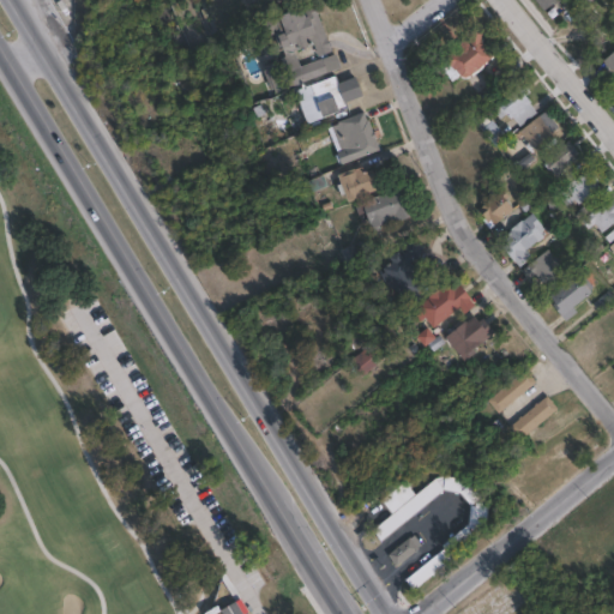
[(559,0),(554,5),(552,4),(545,10),(536,0),(559,0)]
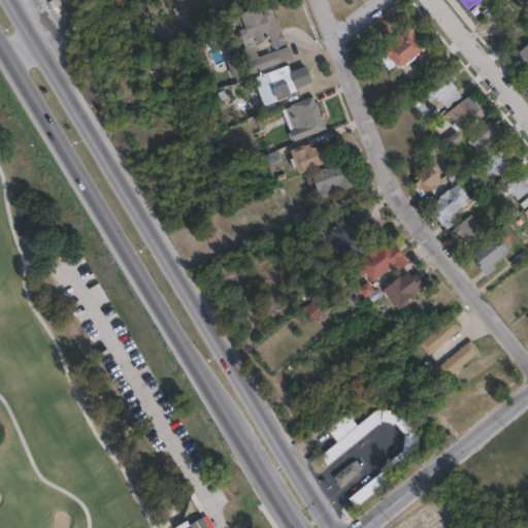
[(271,3),(288,44),(276,48),(272,39),(256,45),(261,58),(278,51),(278,52),(290,46),(295,59),(249,78),(249,77),(239,80),(238,77),(235,78),(228,62),(232,60),(230,57),(241,53),(246,66),(244,67),(245,69),(252,66),(250,62),(249,63),(243,51),(249,48),(240,29),(234,31),(230,21),(271,3)]
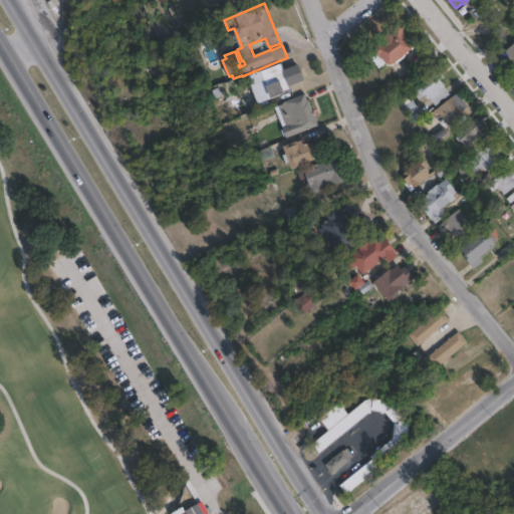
[(417,47),(396,65),(395,66),(393,66),(391,66),(389,66),(388,65),(387,64),(380,68),(373,61),(376,45),(382,45),(383,39),(390,34),(395,35),(396,27),(407,28),(407,36),(417,47)]
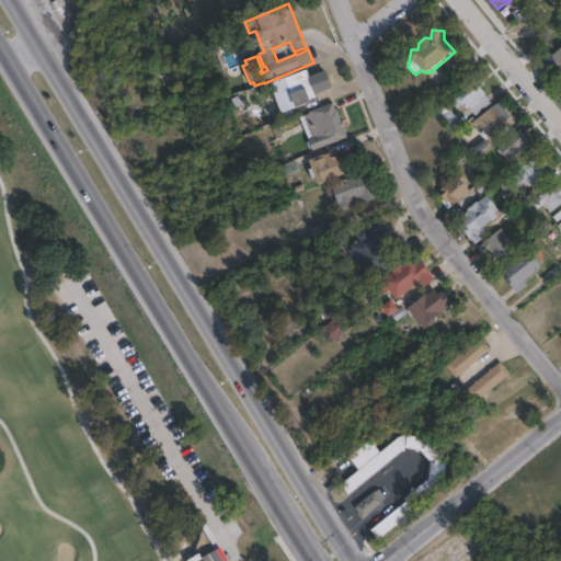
[(560,67),(560,46),(551,54),(560,67)]
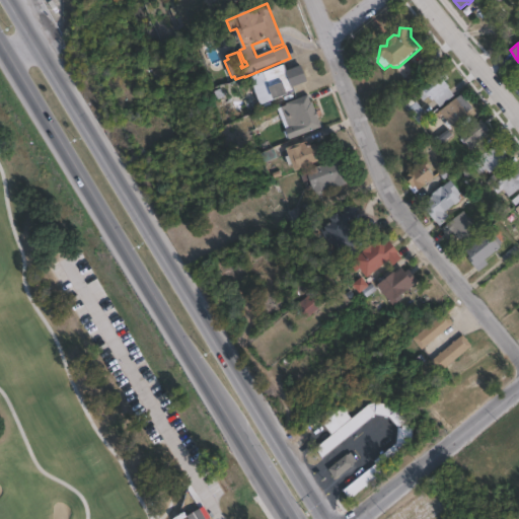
[(286,65),(289,71),(290,71),(303,66),(309,82),(295,86),(294,87),(296,92),(272,100),(274,107),(265,110),(252,77),(258,75),(258,73),(258,72),(260,72),(262,72),(263,73),(286,65)]
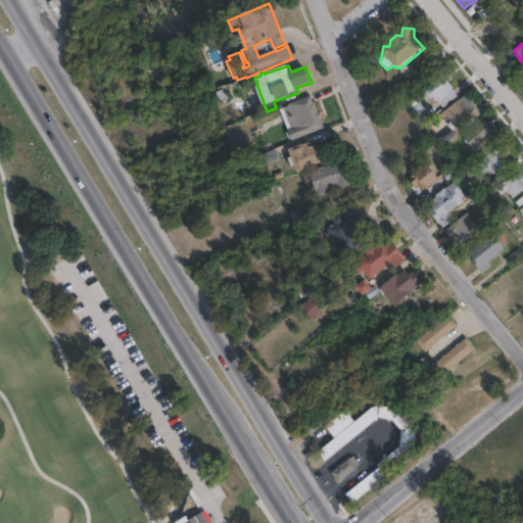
[(460,97),(444,108),(438,101),(437,102),(434,98),(432,99),(423,88),(445,69),(454,80),(450,82),(455,87),(454,89),(460,97)]
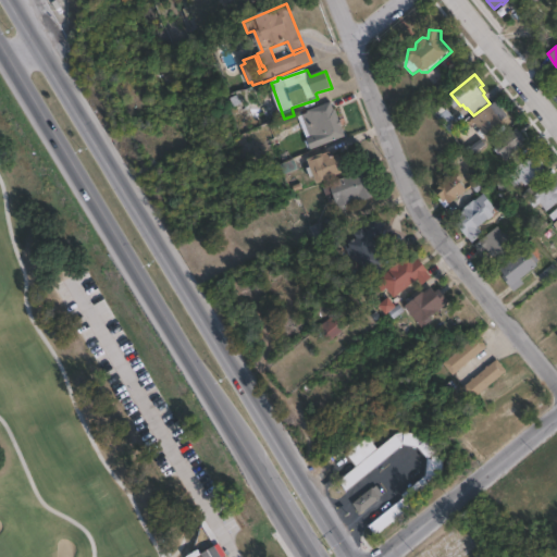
[(437,101),(445,111),(447,109),(460,124),(450,133),(430,108),(437,101)]
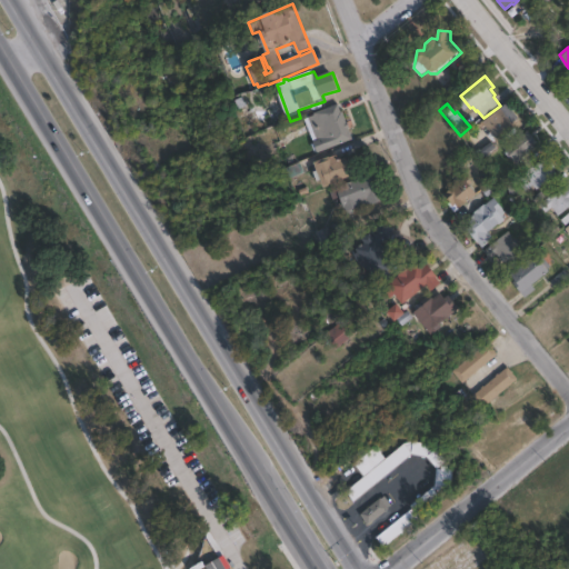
[(339,105),(342,111),(343,111),(348,122),(349,122),(351,128),(350,129),(355,140),(320,153),(319,150),(316,151),(313,145),(316,143),(316,142),(319,140),(310,118),(316,116),(316,113),(339,105)]
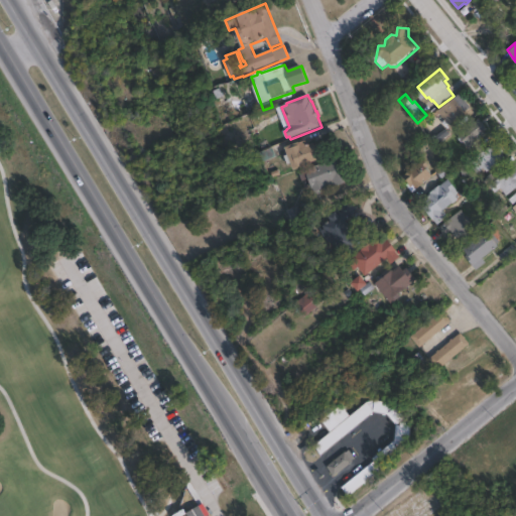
[(457,96),(461,101),(463,99),(467,104),(464,106),(468,111),(450,125),(438,111),(457,96)]
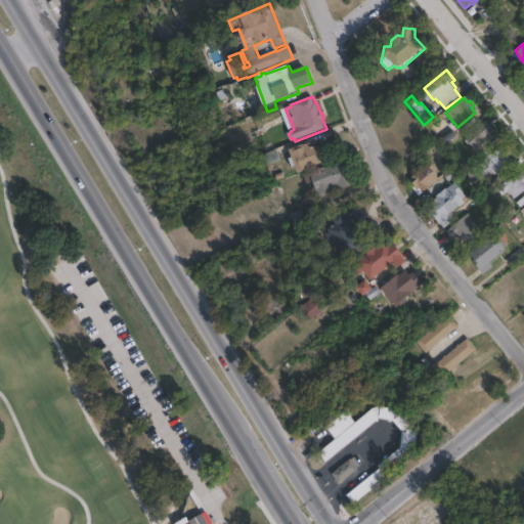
[(487,120),(496,132),(493,134),(494,136),(476,150),(465,136),(482,122),(483,123),(487,120)]
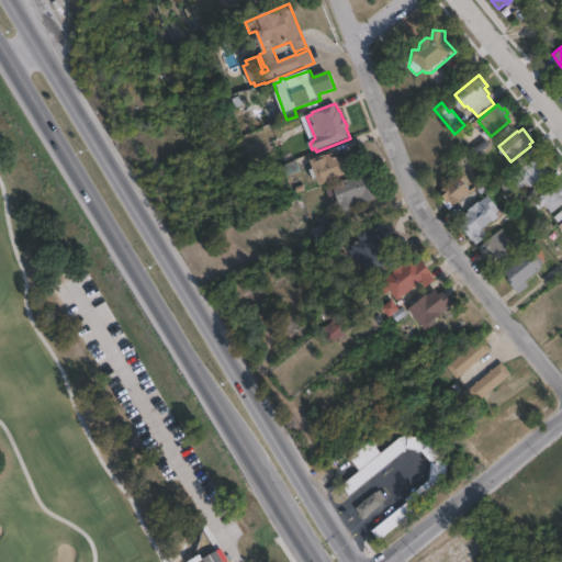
[(334,154),(336,159),(343,156),(350,173),(340,177),(340,179),(323,187),(312,161),(327,155),(328,156),(334,154)]
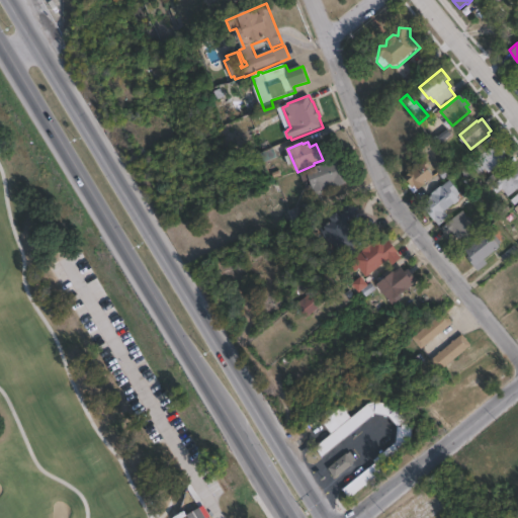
[(497,144),(500,147),(502,145),(509,154),(506,156),(508,158),(490,173),(487,169),(482,173),(473,163),(497,144)]
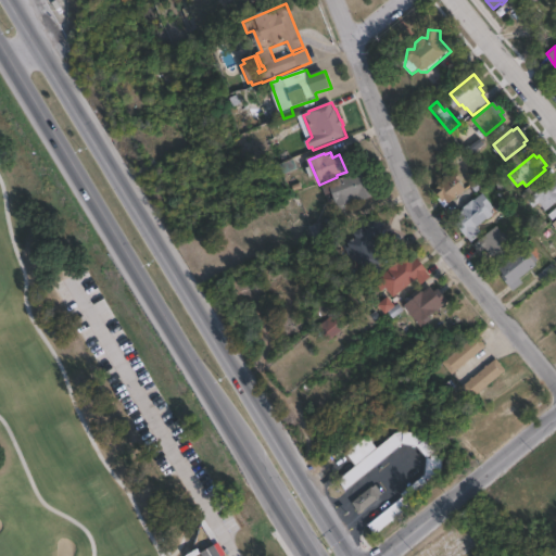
[(363,173),(367,182),(373,179),(379,196),(363,202),(359,196),(354,199),(355,201),(340,207),(335,193),(327,196),(324,188),(331,186),(330,185),(353,175),(354,177),(363,173)]
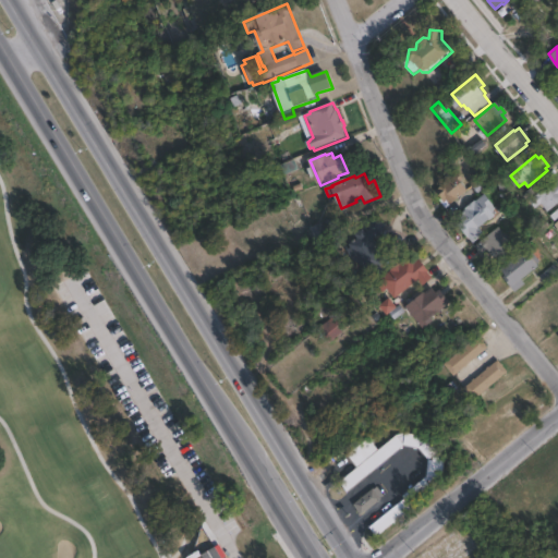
[(469,191),(446,209),(438,198),(440,197),(436,192),(460,173),(465,180),(462,182),(469,191)]
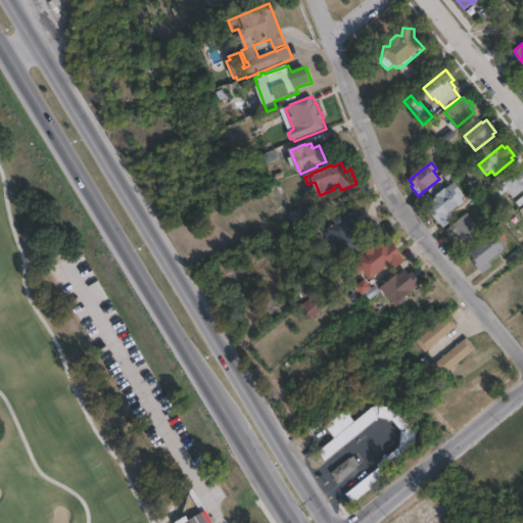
[(522,171),(522,192),(515,199),(509,191),(503,196),(496,189),(521,170),(522,172),(522,171)]
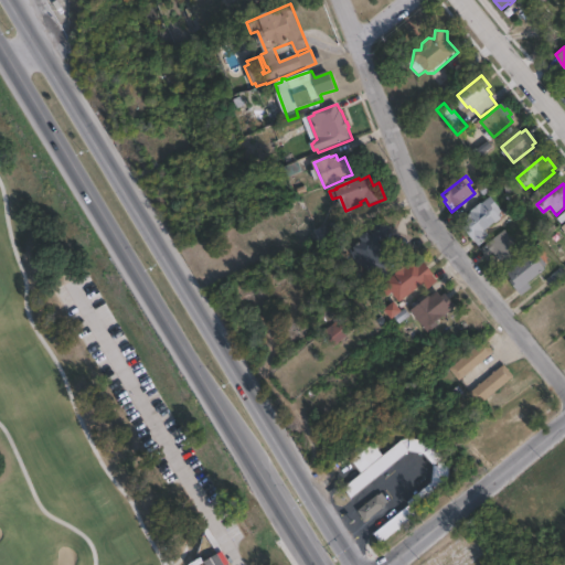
[(492,196),(501,208),(498,211),(504,219),(487,232),(491,237),(480,246),(460,222),(472,213),(471,212),(482,203),(483,204),(492,196)]
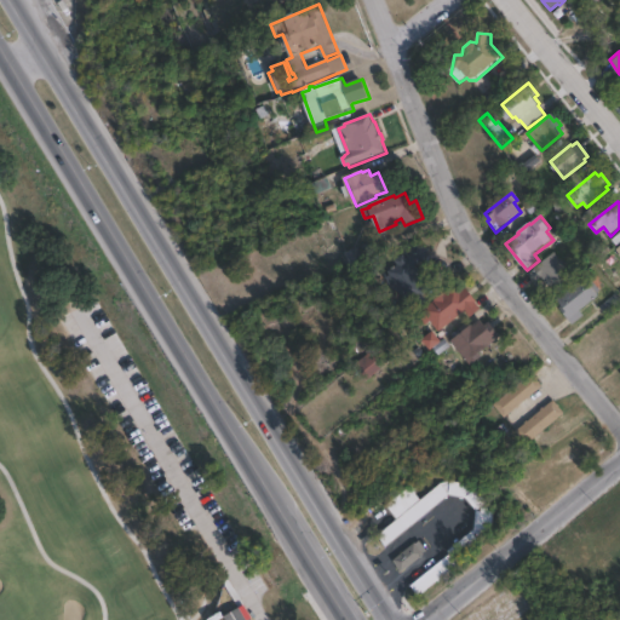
[(371,258),(349,267),(344,252),(362,245),(371,258)]
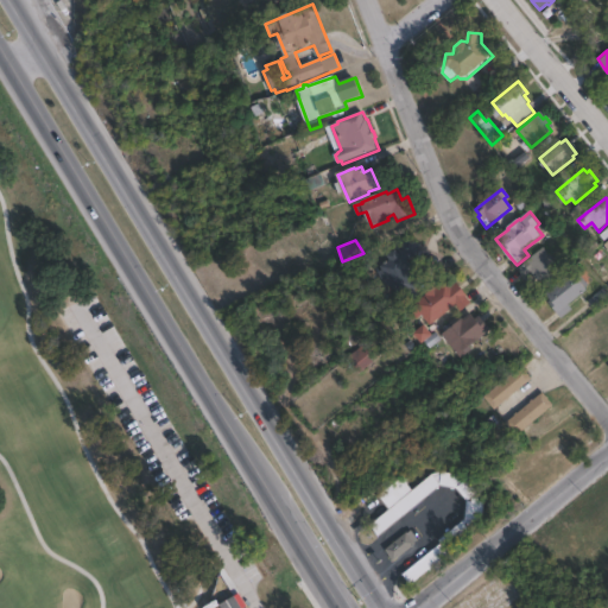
[(418,246),(412,260),(410,258),(405,260),(410,267),(406,270),(413,280),(419,277),(424,283),(417,287),(416,285),(411,289),(417,297),(403,308),(386,284),(388,283),(378,268),(387,263),(384,258),(393,252),(396,255),(398,254),(398,253),(403,240),(418,246)]
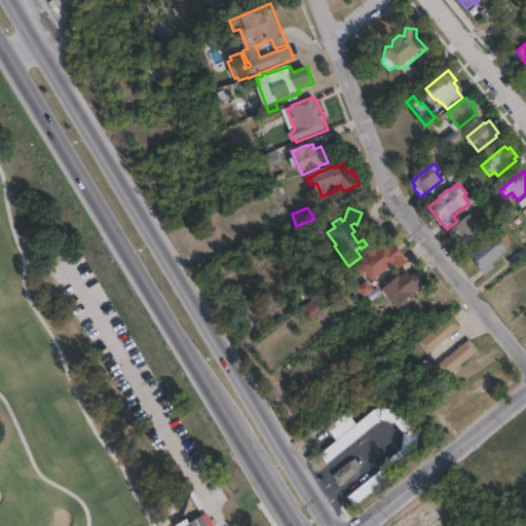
[(488,236),(472,248),(468,242),(466,245),(460,235),(455,239),(448,231),(472,214),(488,236)]
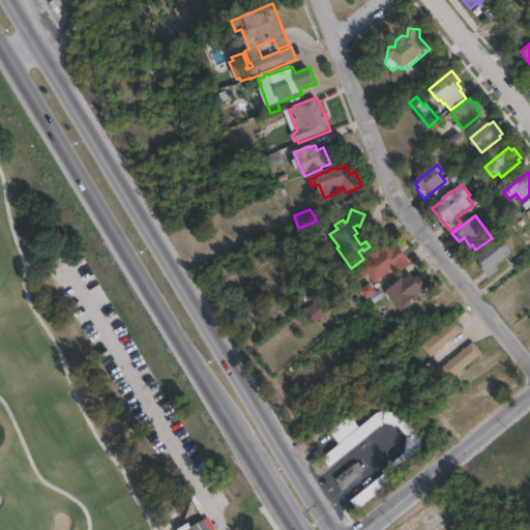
[(501,270),(491,278),(478,263),(480,262),(476,256),(500,236),(513,254),(498,266),(501,270)]
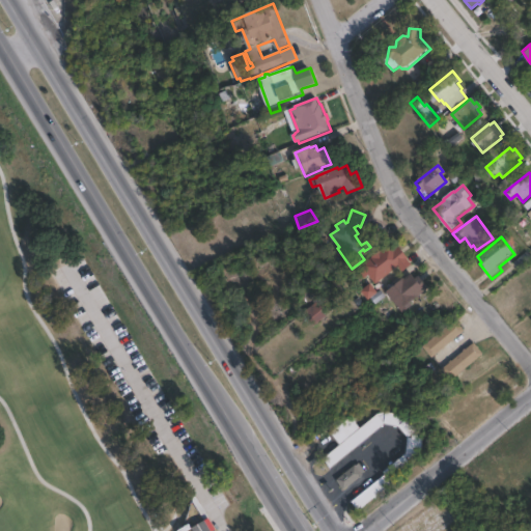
[(386,244),(391,251),(395,247),(404,259),(403,260),(409,266),(399,274),(395,268),(374,285),(381,291),(372,299),(366,292),(373,285),(366,277),(362,280),(357,275),(361,271),(359,268),(368,259),(368,258),(386,244)]
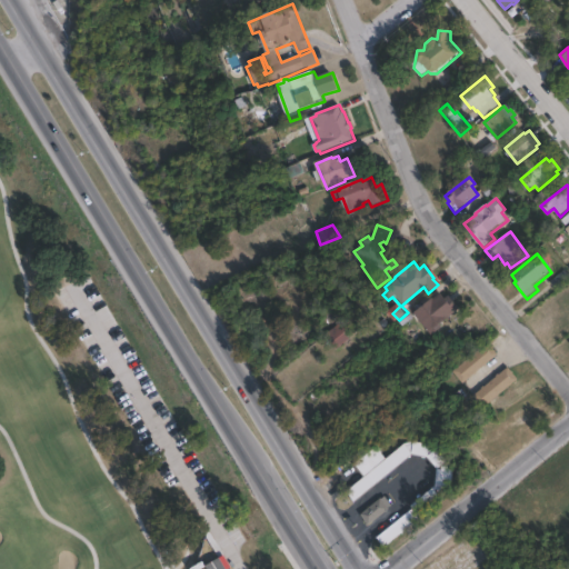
[(436,293),(440,299),(445,295),(456,308),(443,319),(445,321),(439,326),(441,328),(430,337),(410,313),(428,298),(429,299),(436,293)]
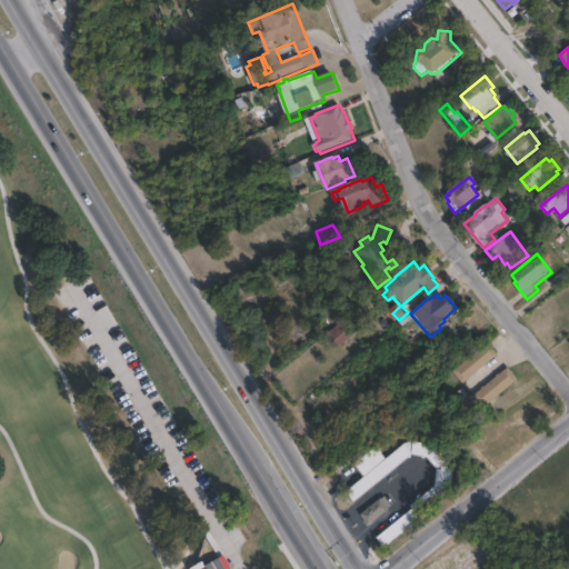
[(350,339),(338,349),(326,335),(342,321),(349,329),(345,332),(350,339)]
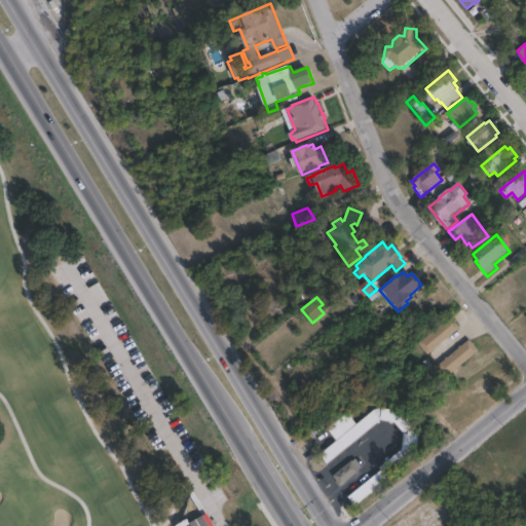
[(461,329),(430,357),(420,344),(451,316),(461,329)]
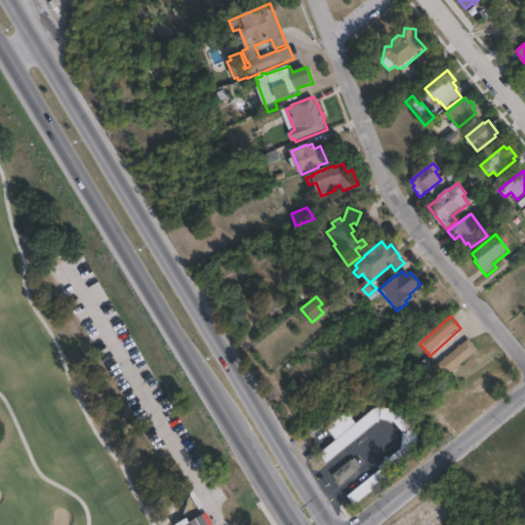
[(480,351),(449,377),(440,366),(470,339),(480,351)]
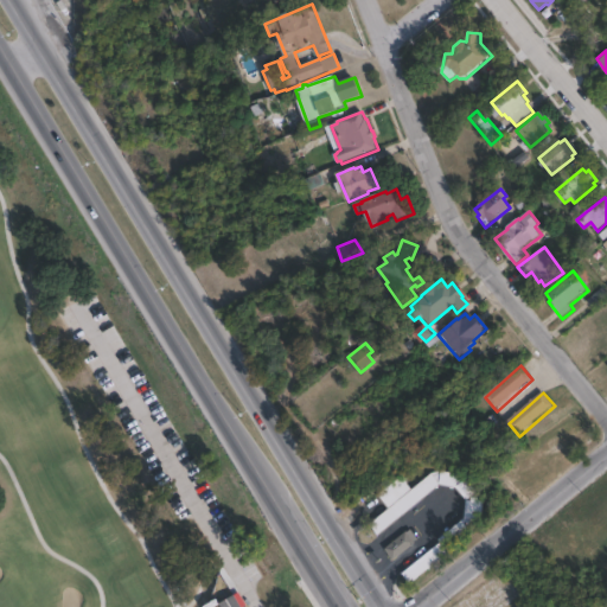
[(521,451),(532,465),(543,455),(549,461),(545,465),(548,467),(524,487),(517,479),(516,481),(503,466),(521,451)]
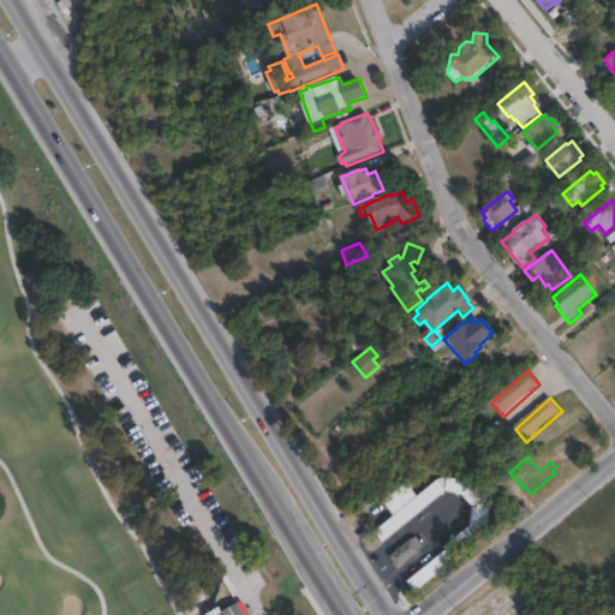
[(472,484),(484,499),(478,503),(485,505),(485,507),(491,507),(489,526),(453,557),(455,560),(416,592),(408,579),(446,548),(445,545),(470,525),(472,507),(463,494),(447,490),(383,543),(376,531),(394,515),(383,502),(400,488),(407,483),(418,495),(439,479),(448,477),(465,479),(472,484)]
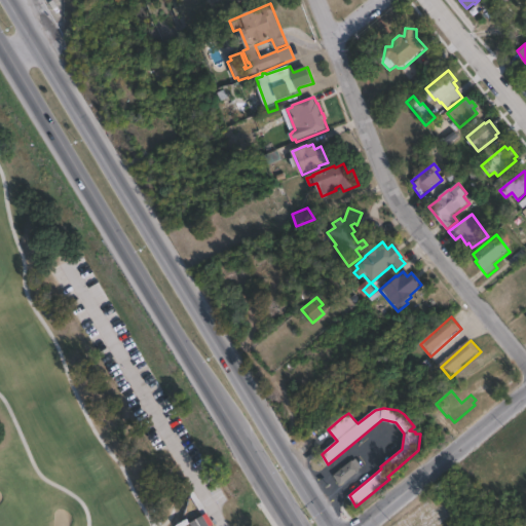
[(360,471),(341,485),(334,476),(352,460),(360,471)]
